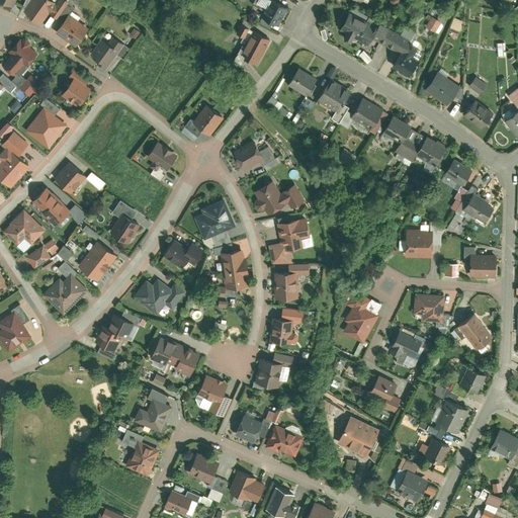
[(31,0),(23,11),(40,24),(52,10),(53,11),(51,14),(57,18),(70,1),(68,0),(60,0),(57,5),(56,4),(57,3),(52,0),(31,0)]
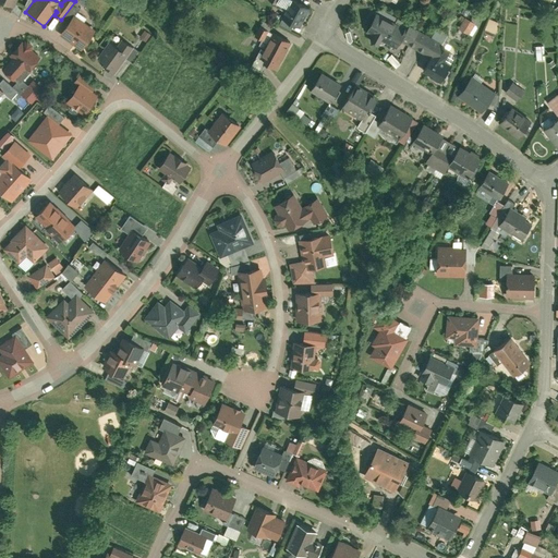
[(301,26),(312,8),(298,0),(289,0),(288,2),(288,3),(289,4),(282,16),(284,16),(295,23),(301,26)]
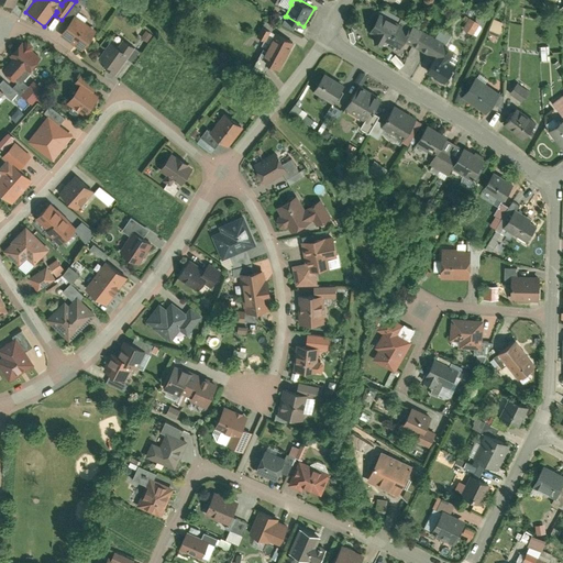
[(400,23),(379,12),(371,30),(377,33),(374,39),(374,42),(379,45),(383,44),(386,39),(392,41),(394,39),(398,29),(400,23)]
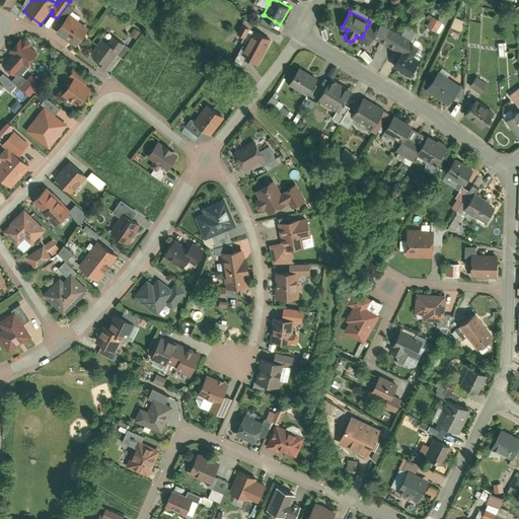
[(70,13),(56,32),(76,48),(90,28),(70,13)]
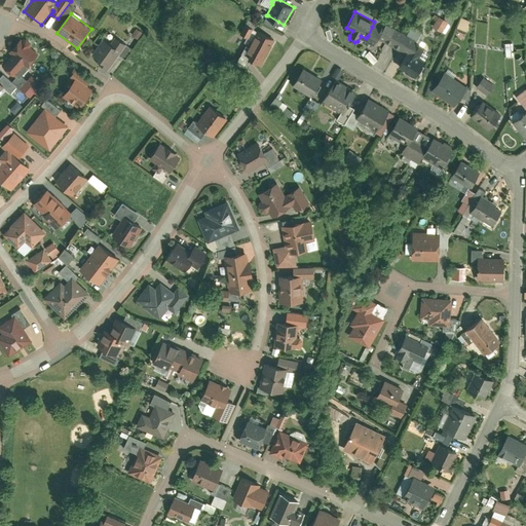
[(275,28),(278,22),(268,15),(264,22),(275,28)]
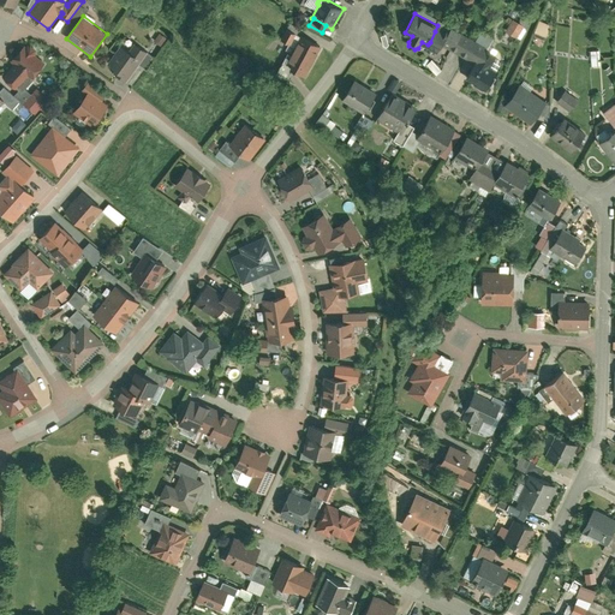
[(525,27),(513,19),(506,31),(519,39),(525,27)]
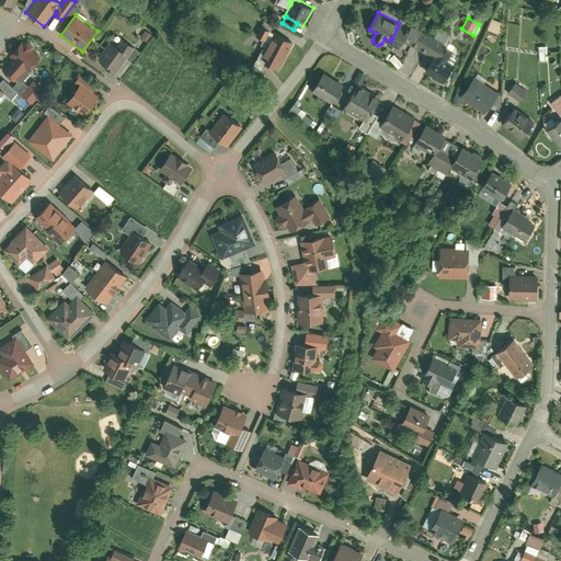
[(502,23),(493,19),(488,32),(497,36),(502,27),(500,26),(502,23)]
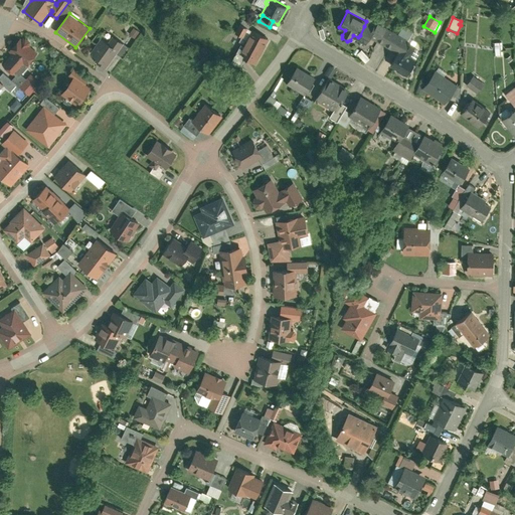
[(371,30),(373,31),(370,36),(397,52),(401,54),(403,55),(411,42),(399,35),(376,22),(371,30)]
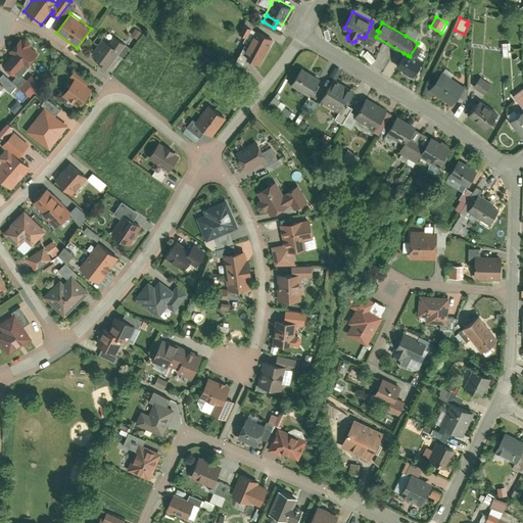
[(239,33),(247,37),(252,29),(244,24),(239,33)]
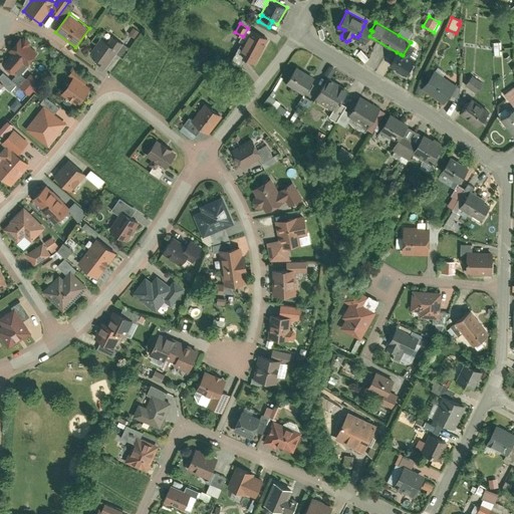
[(363,43),(365,41),(366,42),(369,36),(372,31),(370,30),(363,26),(359,35),(359,38),(359,41),(363,43)]
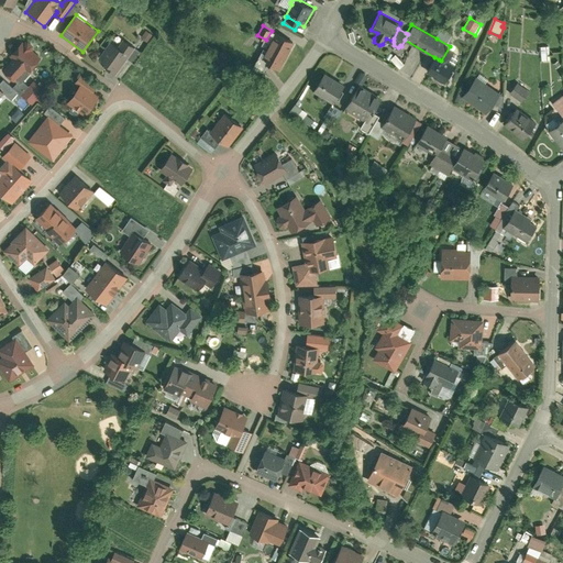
[(442,29),(437,39),(450,46),(452,43),(449,41),(452,34),(442,29)]
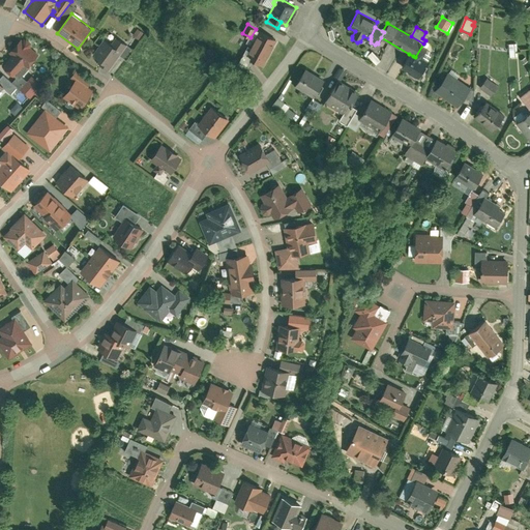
[(249,38),(254,41),(260,31),(256,29),(251,37),(249,38)]
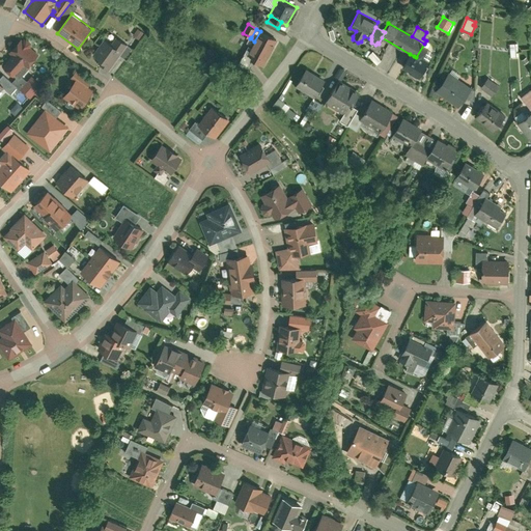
[(278,38),(261,30),(260,31),(254,42),(249,51),(253,53),(251,58),(263,64),(278,38)]
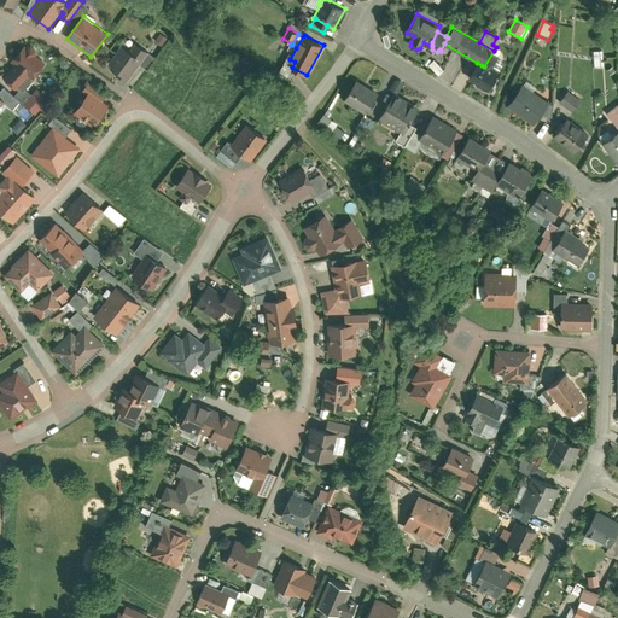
[(143,48),(135,44),(132,50),(138,54),(143,48)]
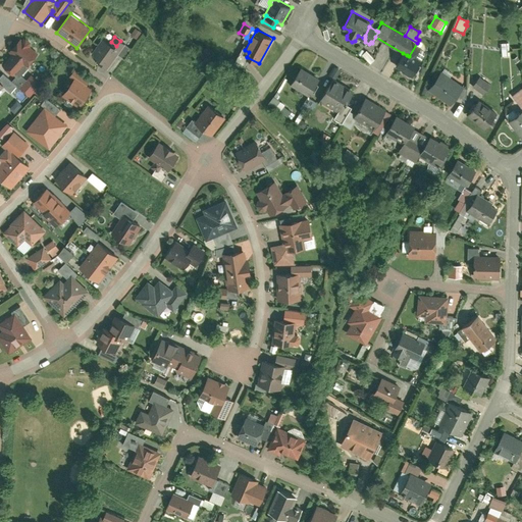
[(103,39),(91,55),(98,60),(96,63),(102,67),(104,64),(107,66),(118,50),(103,39)]
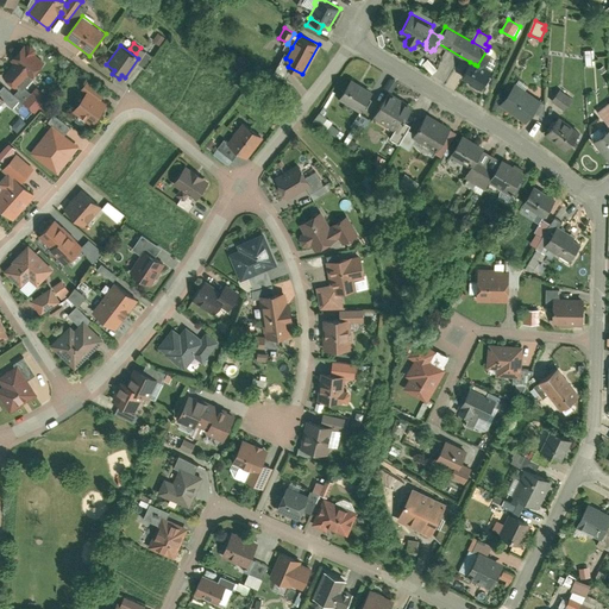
[(44,66),(22,46),(11,61),(13,63),(2,77),(16,89),(27,75),(33,80),(44,66)]
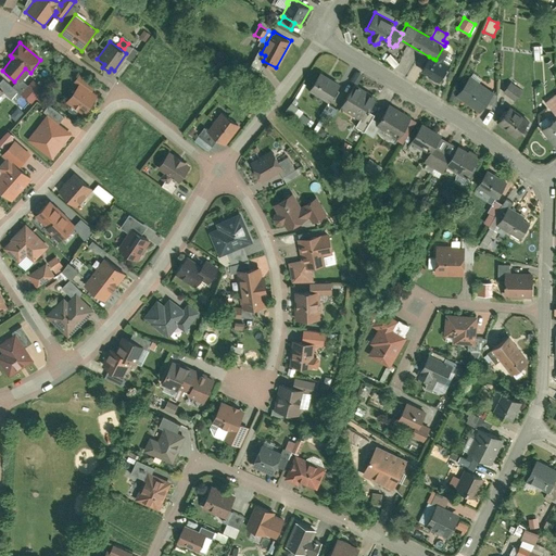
[(446,70),(432,61),(433,59),(429,57),(428,59),(420,72),(439,83),(446,70)]
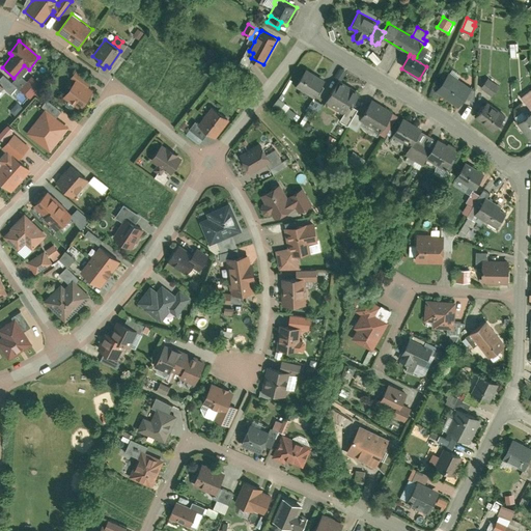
[(307,68),(295,86),(313,99),(314,96),(325,80),(307,68)]
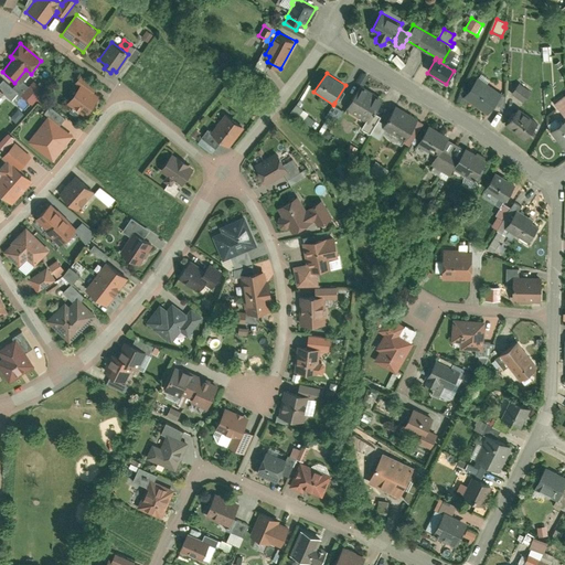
[(478,77),(488,84),(490,80),(481,73),(478,77)]
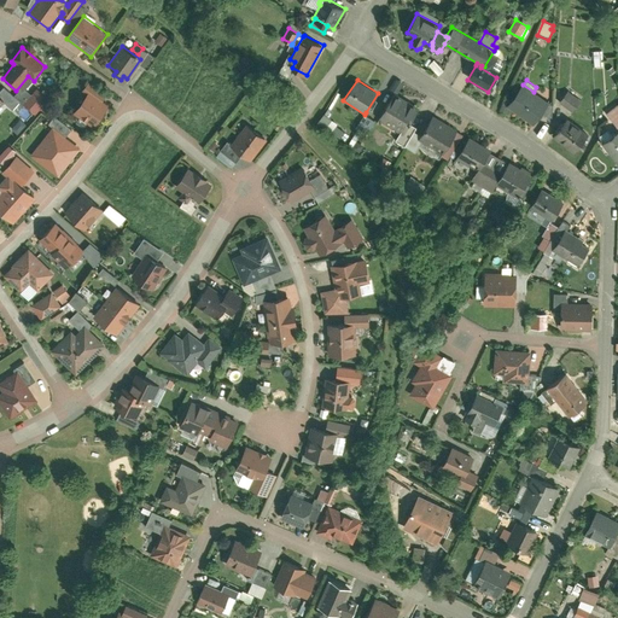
[(89,93),(103,103),(106,97),(88,83),(82,92),(87,95),(89,93)]
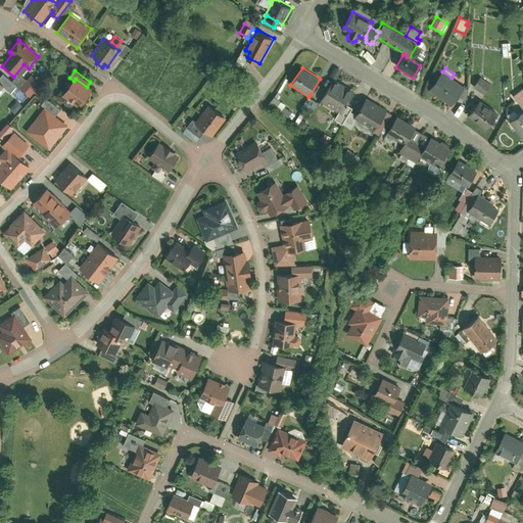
[(442,72),(430,89),(452,105),(465,87),(452,78),(442,72)]
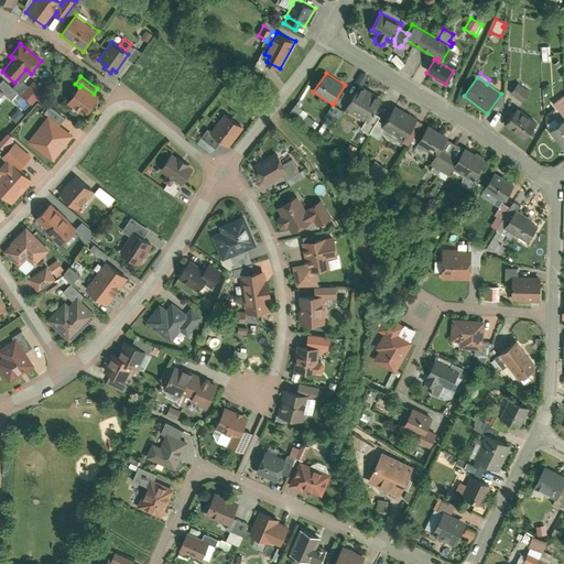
[(29,87),(21,96),(31,105),(45,90),(35,80),(29,87)]
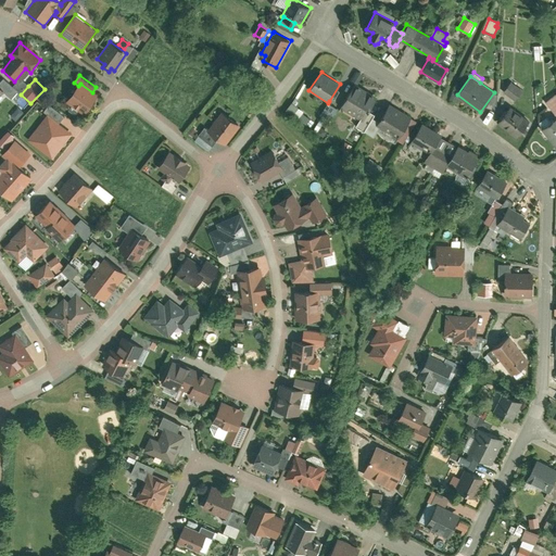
[(512,81),(504,92),(515,101),(522,91),(512,81)]
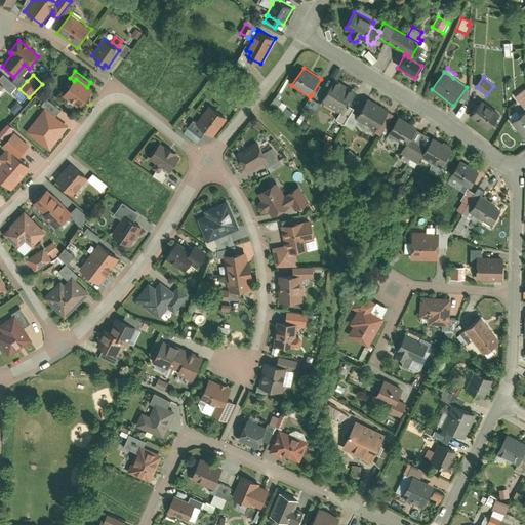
[(16,86),(19,89),(27,81),(23,78),(21,80),(22,80),(16,86)]
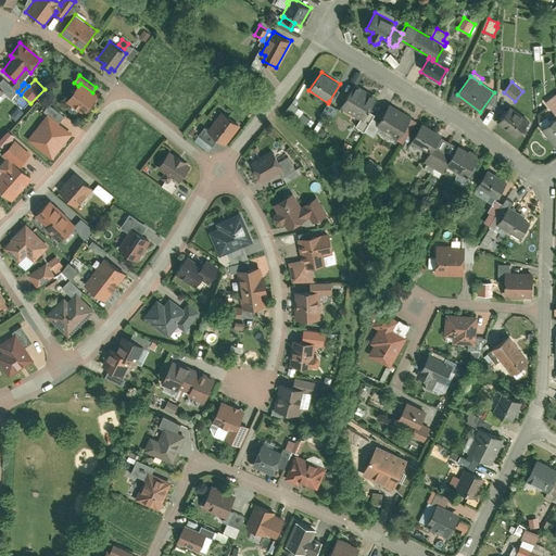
[(78,86),(66,102),(72,106),(79,112),(85,115),(98,97),(92,92),(80,84),(78,86)]
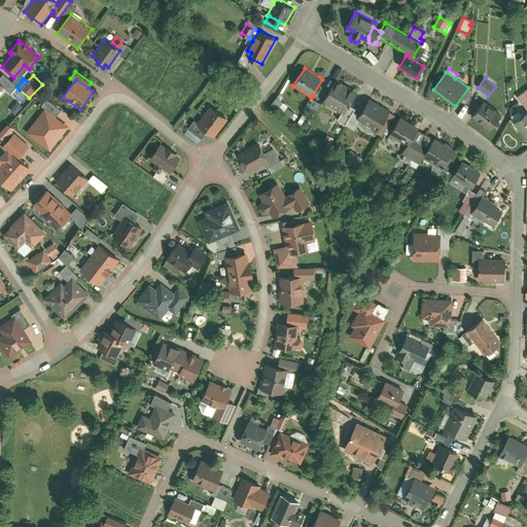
[(337,79),(323,100),(345,113),(358,92),(337,79)]
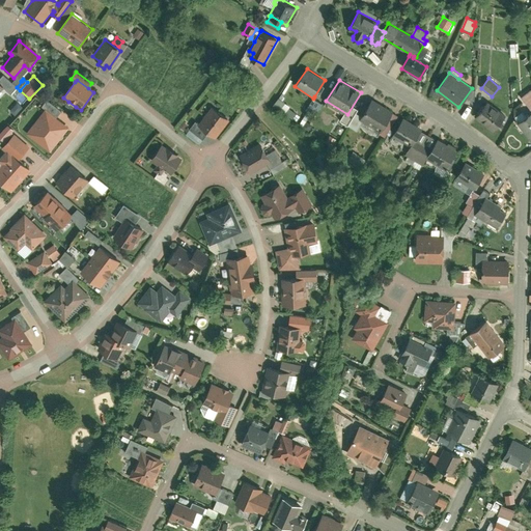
[(214,84),(208,89),(215,94),(219,89),(214,84)]
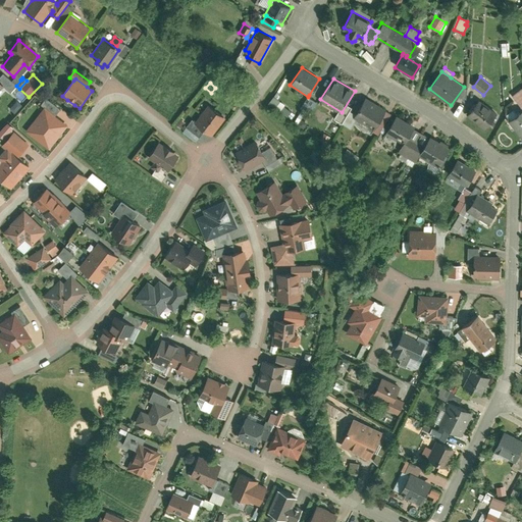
[(521,88),(513,94),(521,109),(521,108),(521,88)]
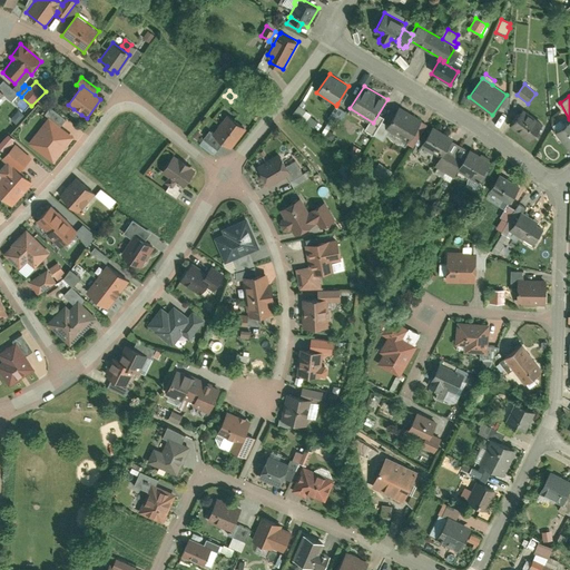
[(343,108),(337,104),(336,106),(330,115),(336,118),(343,108)]
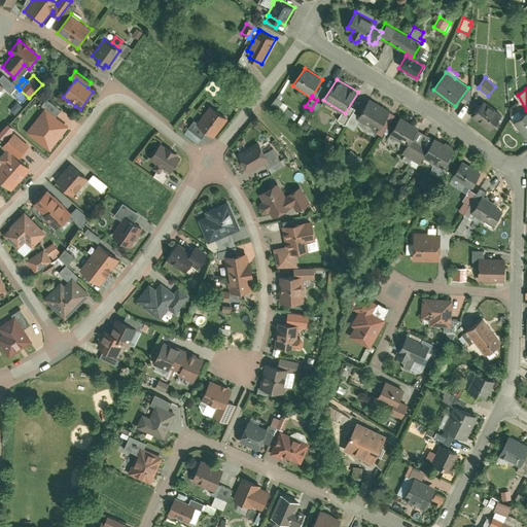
[(291,117),(296,111),(277,97),(272,103),(291,117)]
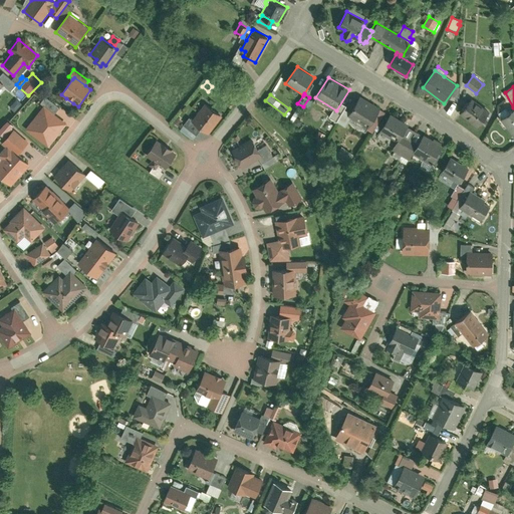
[(44,105),(54,114),(60,107),(45,96),(39,103),(43,106),(44,105)]
